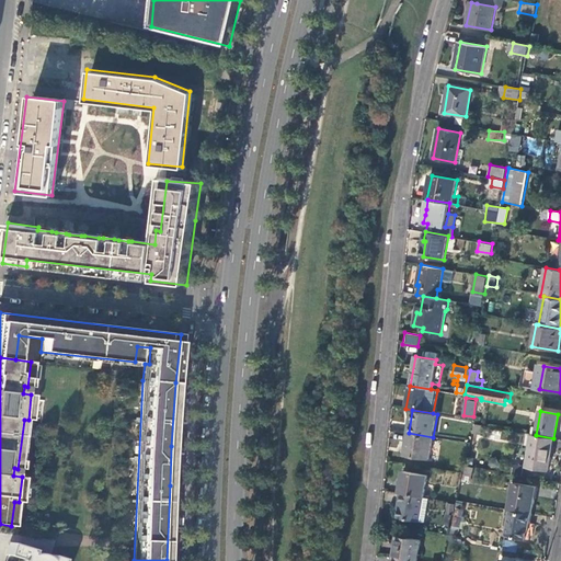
[(433,437),(409,433),(405,454),(430,458),(433,437)]
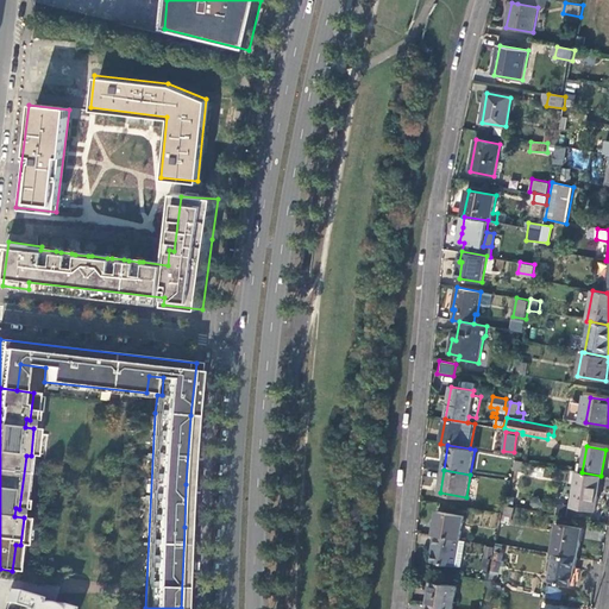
[(582,472),(577,471),(571,507),(595,510),(601,476),(582,472)]
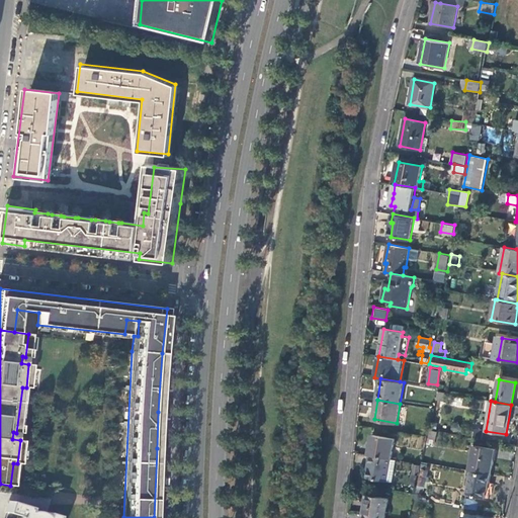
[(372,435),(368,455),(391,459),(394,440),(372,435)]
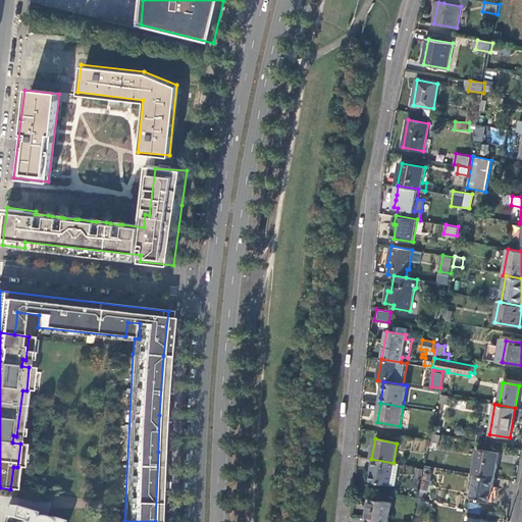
[(477,449),(473,474),(474,475),(494,478),(499,453),(477,449)]
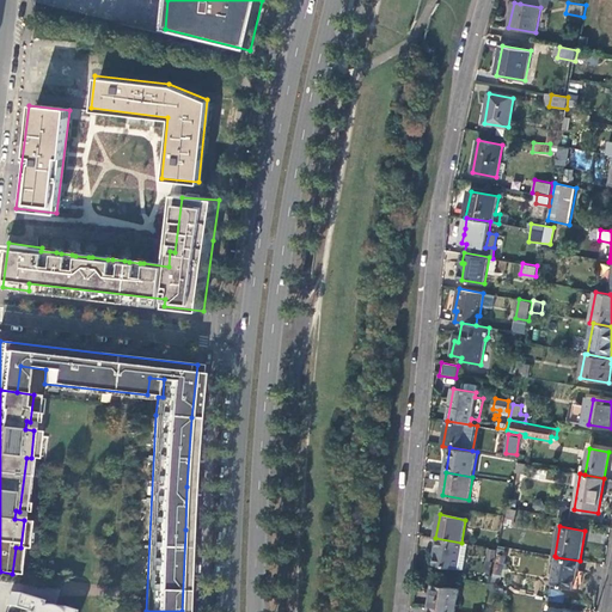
[(461,543),(435,538),(433,548),(434,549),(432,564),(456,569),(461,543)]
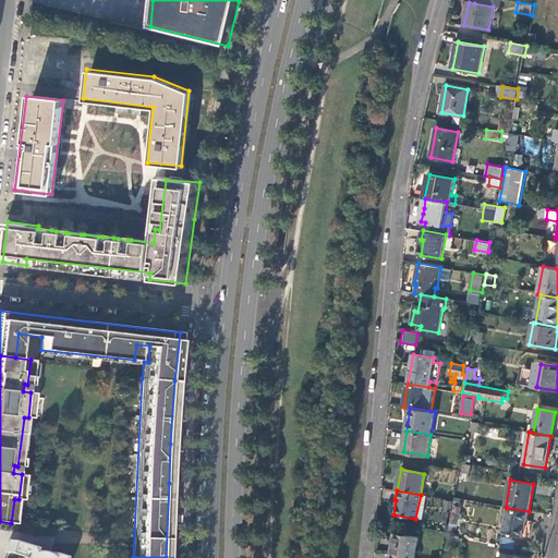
[(426,496),(421,495),(415,519),(422,520),(426,496)]
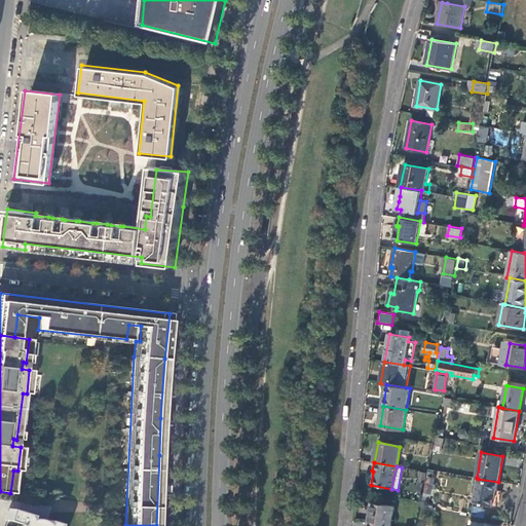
[(427,476),(422,493),(429,494),(434,478),(427,476)]
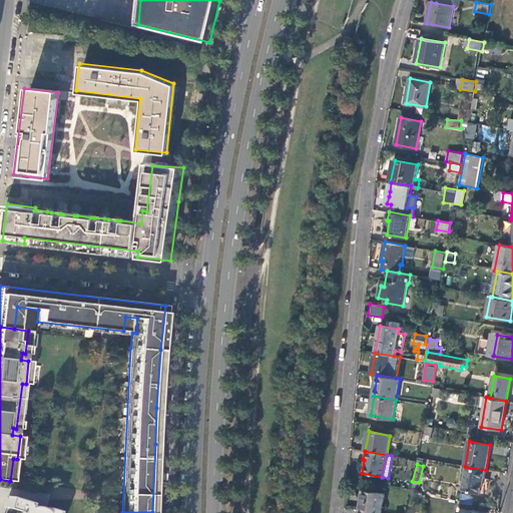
[(486,470),(466,467),(462,490),(483,494),(483,490),(486,490),(488,479),(486,479),(487,470),(486,470)]
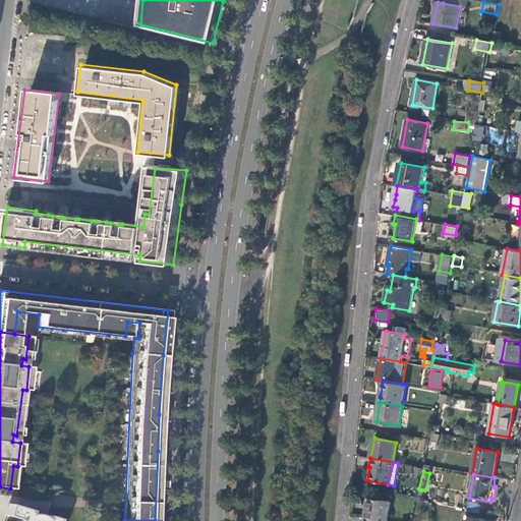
[(368,498),(365,518),(385,520),(386,520),(390,502),(368,498)]
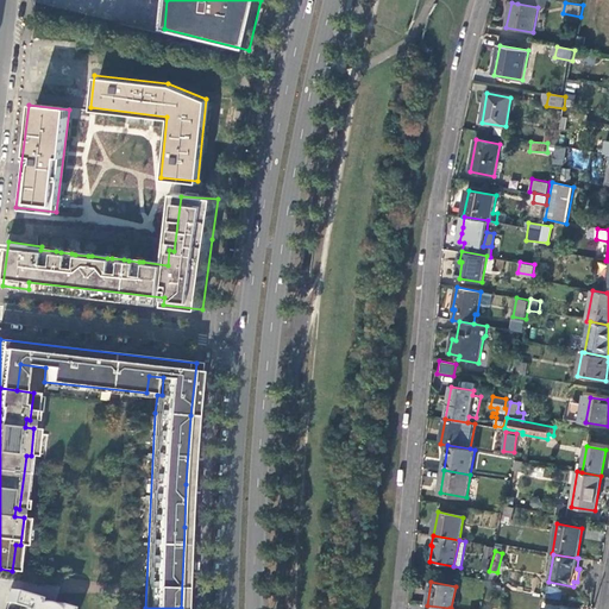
[(546,585),(545,598),(559,600),(560,586),(546,585)]
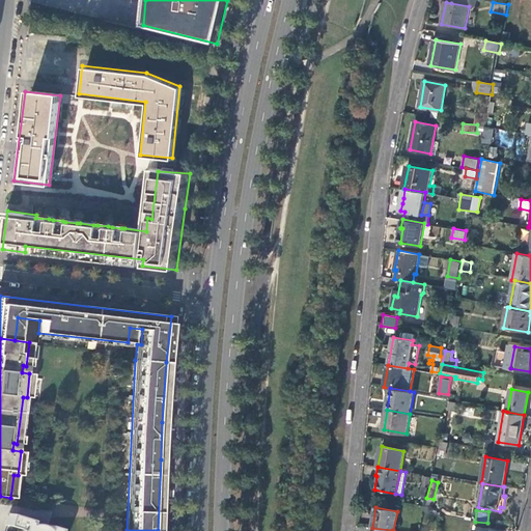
[(58,530),(59,528),(9,513),(6,525),(9,526),(7,530),(58,530)]
